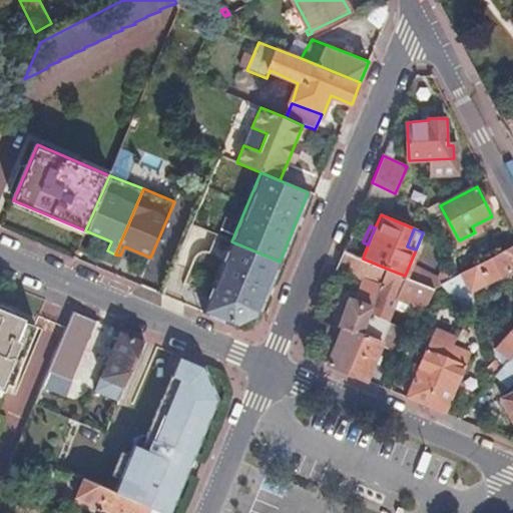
[(280,262),(231,241),(201,312),(231,324),(259,313),(280,262)]
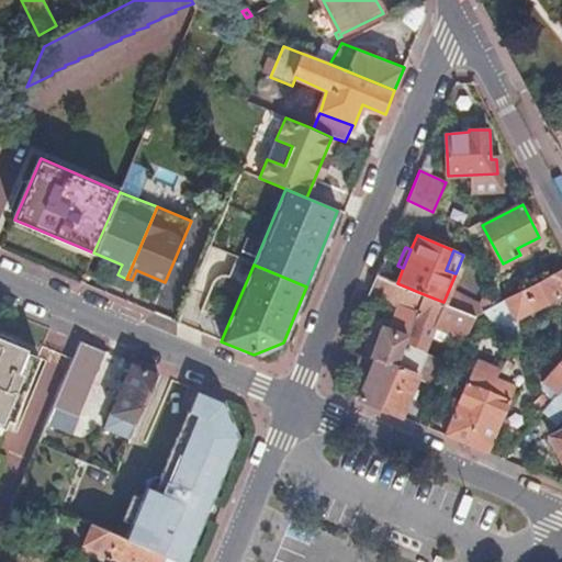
[(561,295),(561,270),(498,303),(485,310),(501,327),(561,295)]
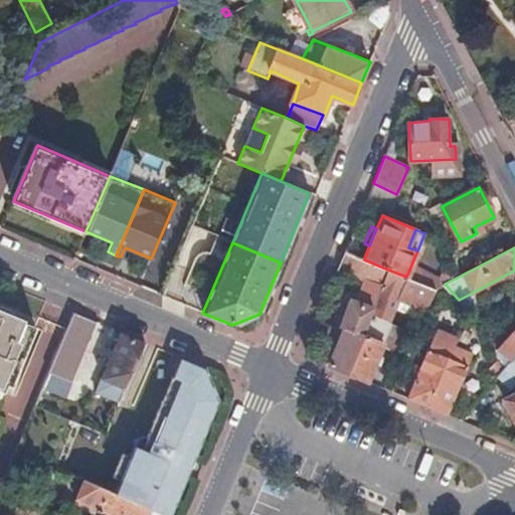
[(364,260),(345,251),(338,270),(381,287),(388,270),(364,260)]
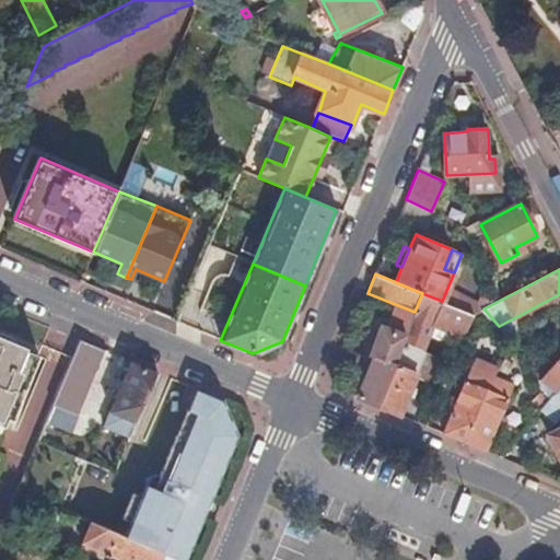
[(463,336),(473,314),(442,301),(422,293),(415,312),(406,336),(378,407),(395,413),(400,416),(416,377),(426,351),(422,349),(428,335),(433,324),(448,330),(463,336)]
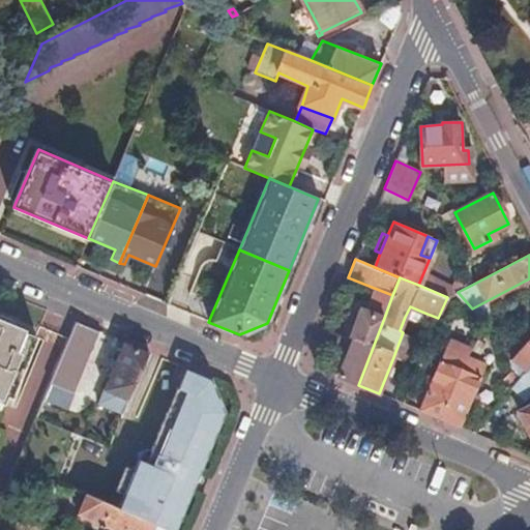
[(420,324),(424,313),(410,306),(405,317),(420,324)]
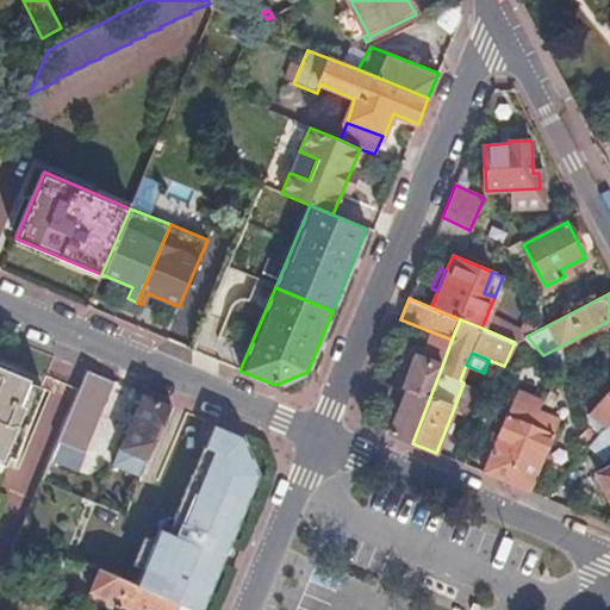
[(412,443),(442,366),(416,356),(405,383),(408,388),(390,434),(412,443)]
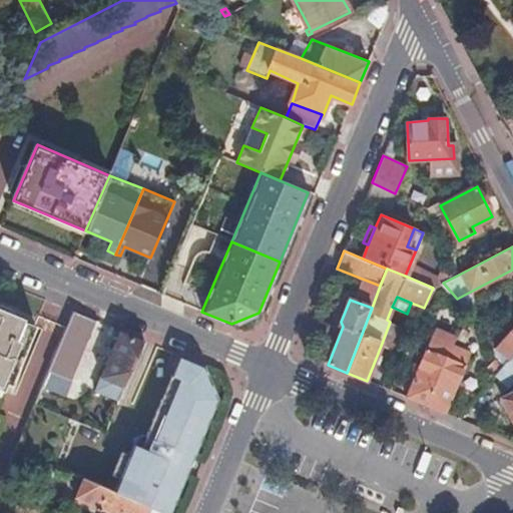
[(34,328),(0,313),(0,381),(10,385),(34,328)]
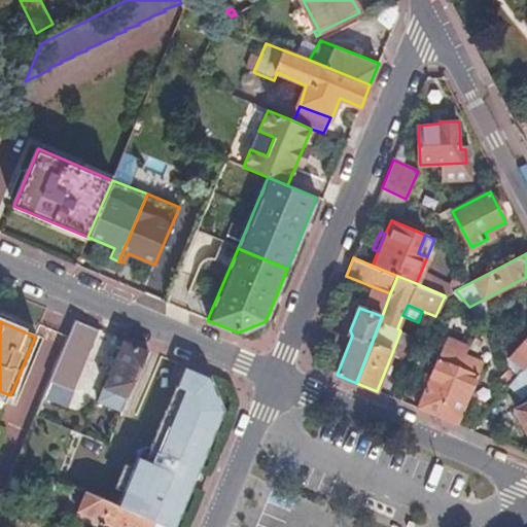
[(98,330),(76,321),(49,387),(58,389),(60,385),(72,390),(98,330)]
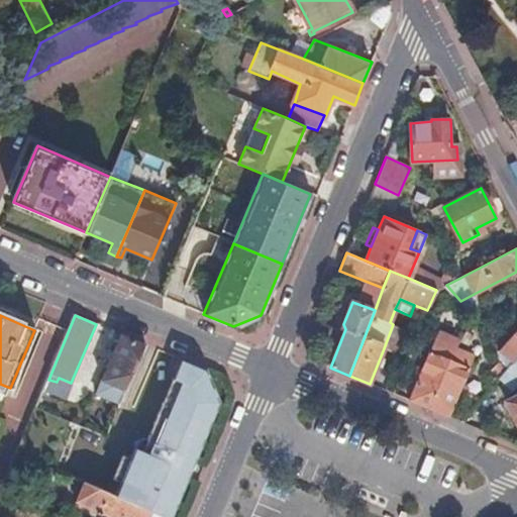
[(331,330),(317,324),(312,337),(326,343),(331,330)]
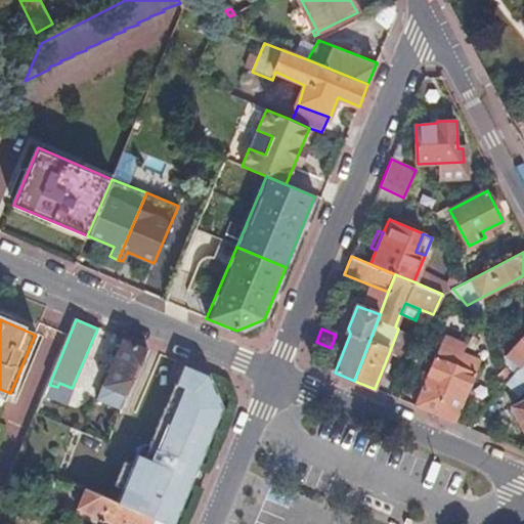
[(398,329),(389,353),(405,359),(415,336),(398,329)]
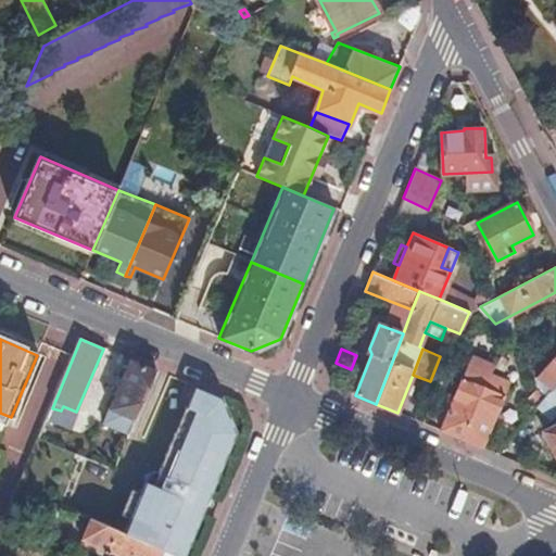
[(555,353),(539,373),(535,377),(554,389),(555,384),(555,353)]
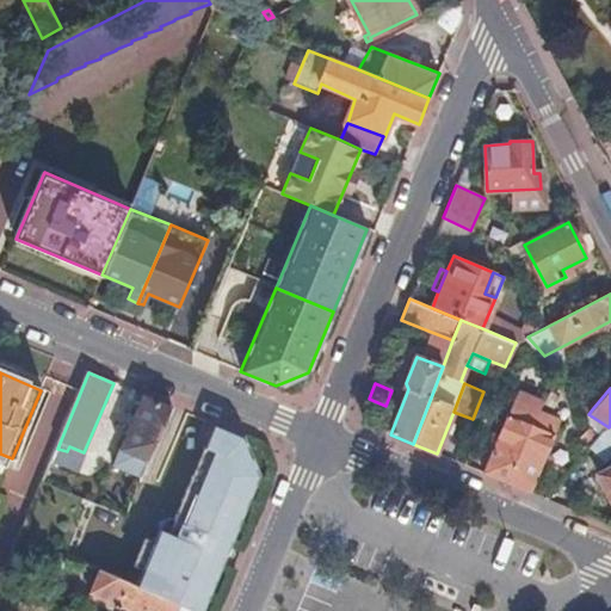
[(171,407),(142,395),(121,449),(148,461),(171,407)]
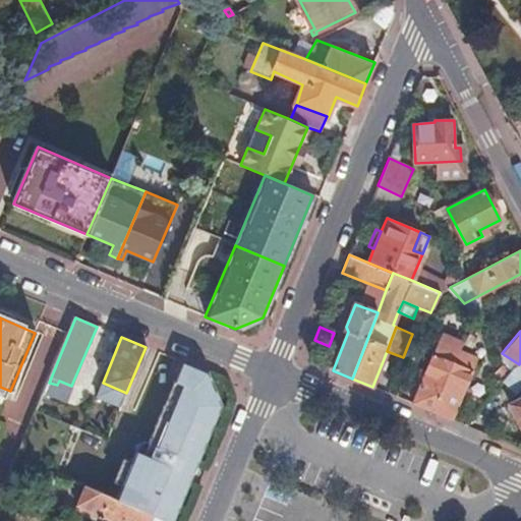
[(439,341),(413,403),(417,405),(432,411),(459,349),(439,341)]
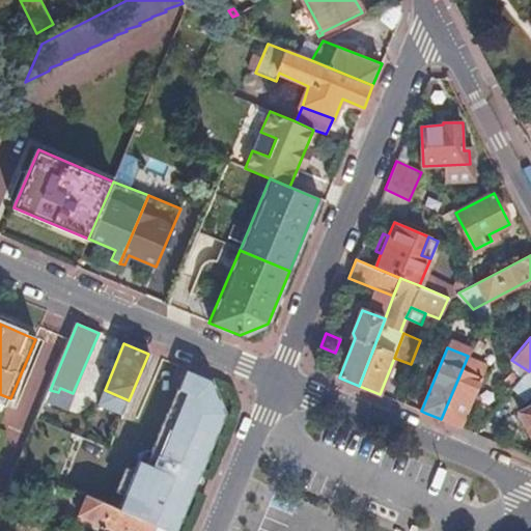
[(487,364),(469,357),(468,356),(441,419),(460,428),(487,364)]
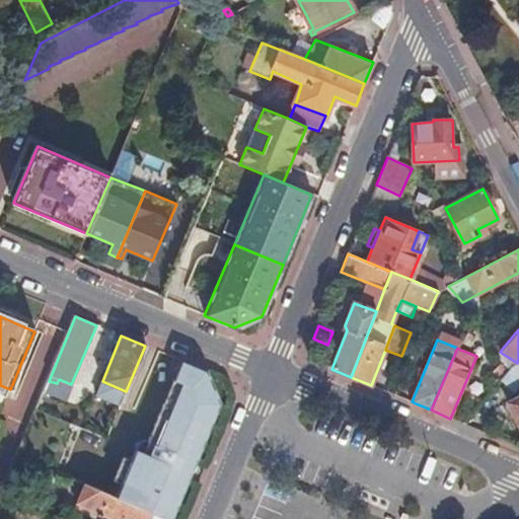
[(206,372),(186,363),(151,444),(145,442),(138,445),(116,499),(163,518),(172,518),(220,403),(206,372)]
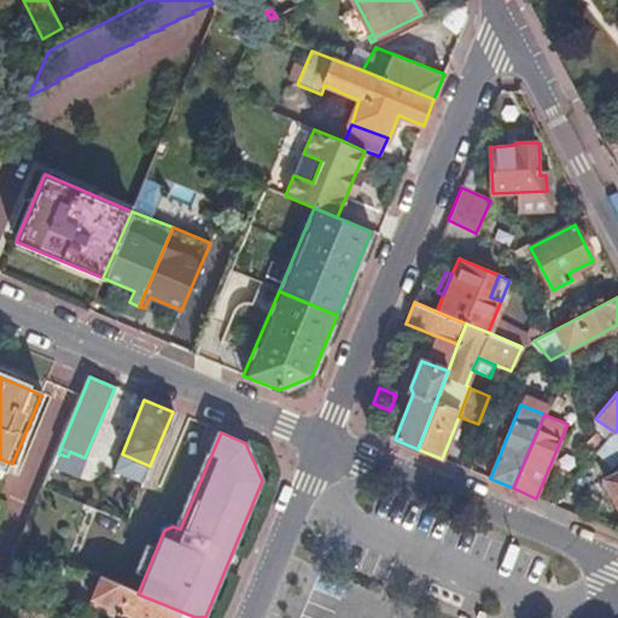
[(617,472),(605,479),(617,503),(617,472)]
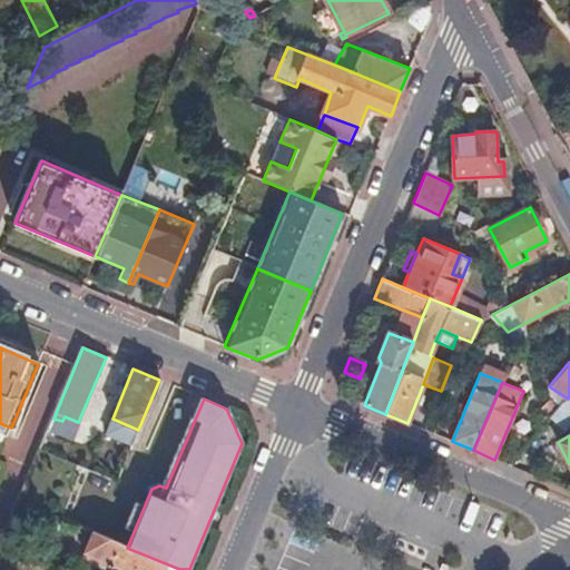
[(179,569),(127,548),(94,533),(85,554),(119,569),(179,569)]
